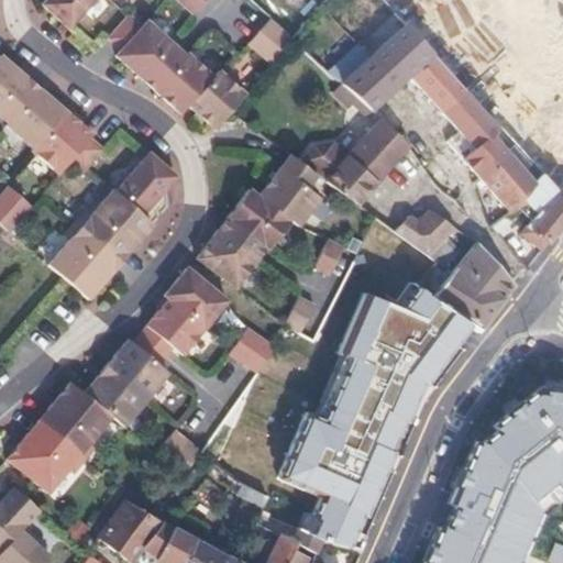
[(92,0),(43,0),(39,6),(66,30),(92,0)]
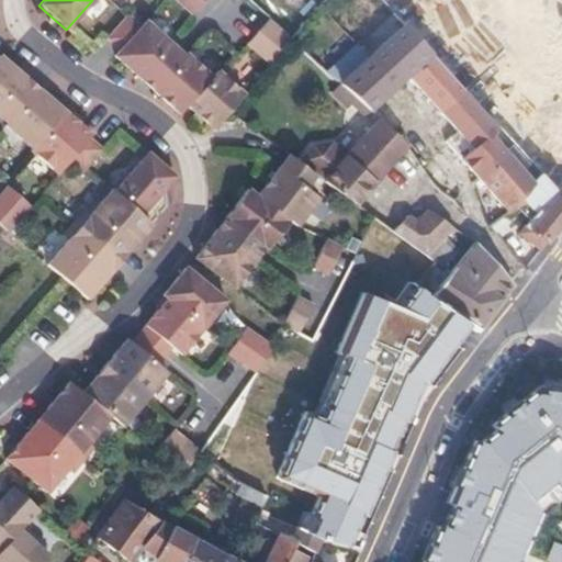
[(175,0),(189,13),(200,2),(197,0),(175,0)]
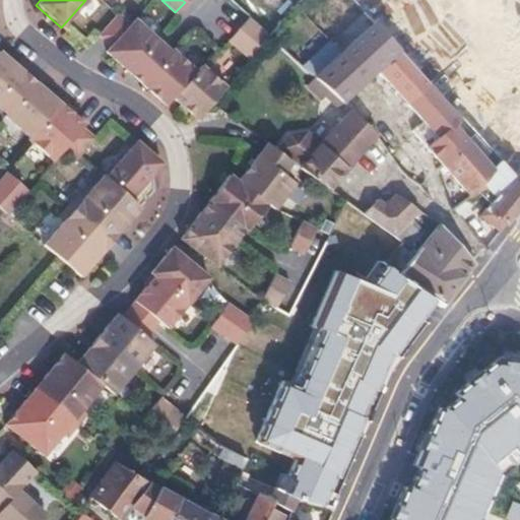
[(116,13),(115,15),(95,37),(108,47),(128,24),(116,13)]
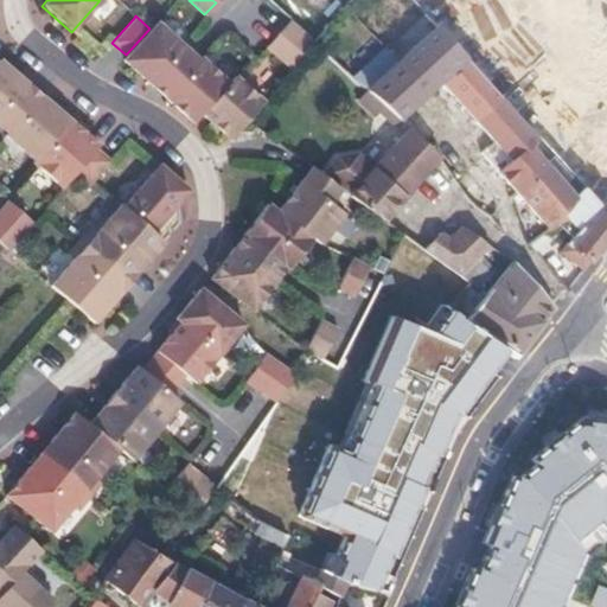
[(435,26),(428,17),(400,44),(408,52),(435,26)]
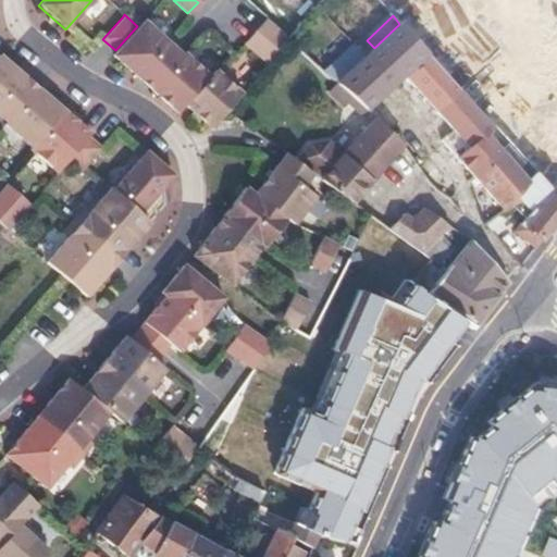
[(265,16),(254,31),(277,51),(288,38),(265,16)]
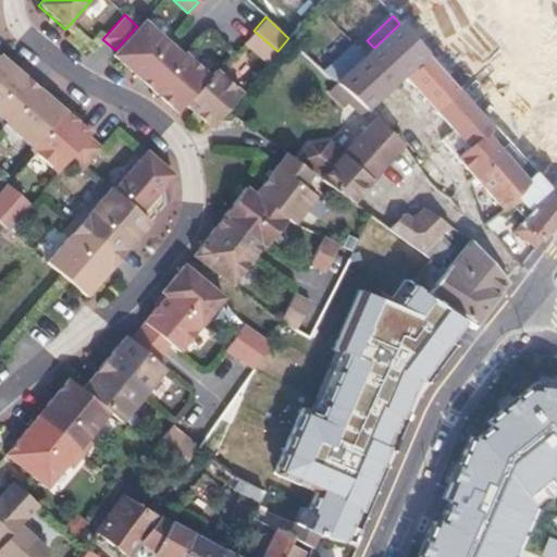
[(141,21),(137,26),(115,50),(110,56),(136,78),(168,45),(141,21)]
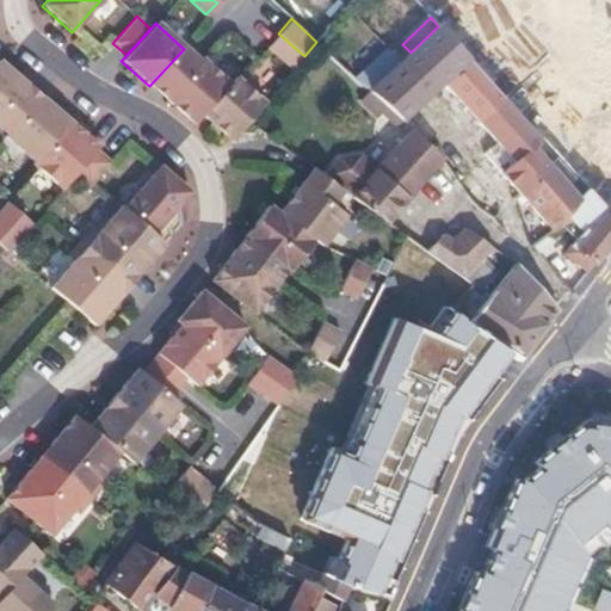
[(463,53),(438,26),(411,53),(401,61),(371,91),(401,117),(440,80),(467,56),(463,53)]
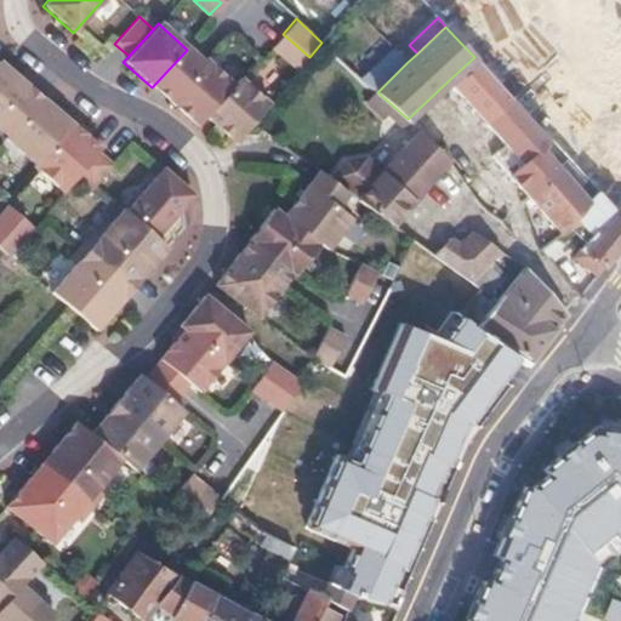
[(283,34),(271,47),(296,72),(309,57),(283,34)]
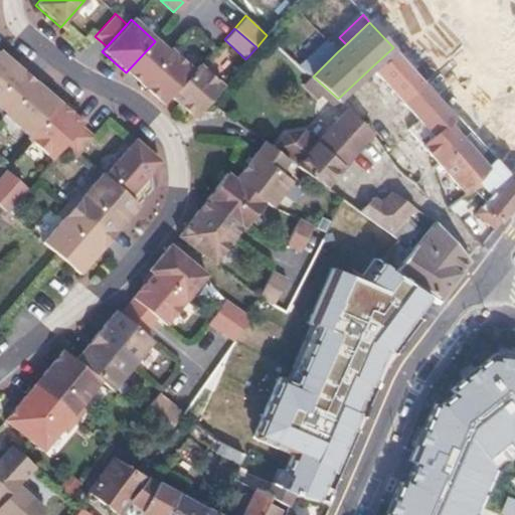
[(166,51),(155,41),(126,72),(137,82),(166,51)]
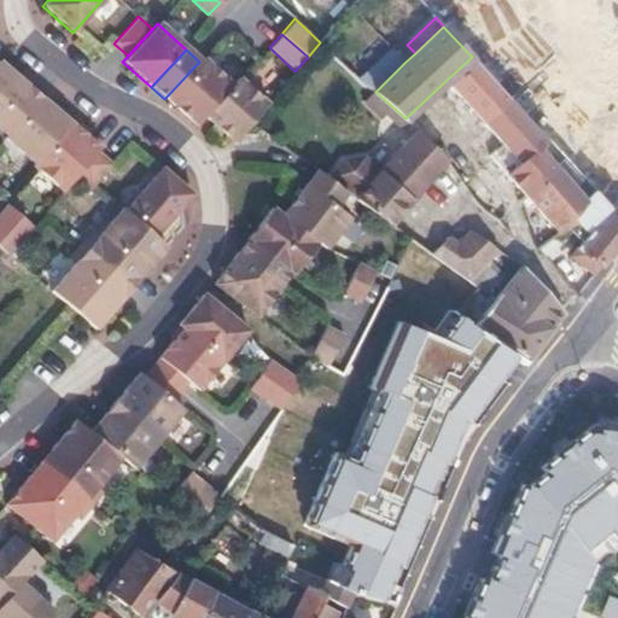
[(375,92),(406,62),(394,50),(361,79),(366,83),(375,92)]
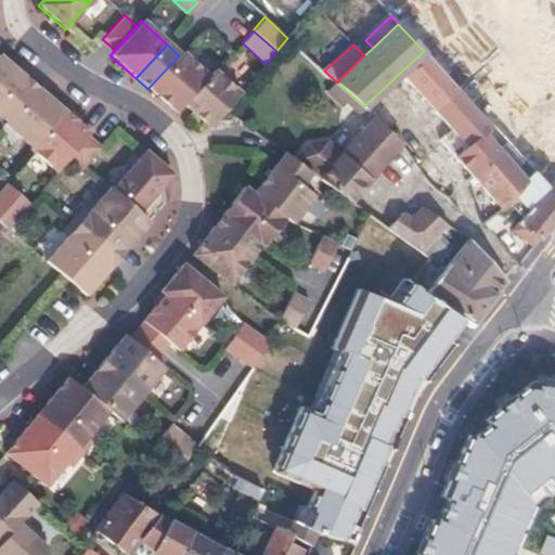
[(424,51),(400,73),(412,86),(436,111),(457,90),(424,51)]
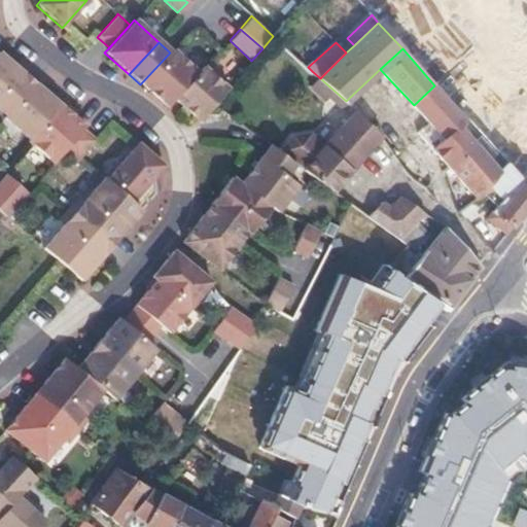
[(171,50),(170,53),(140,84),(165,106),(172,98),(195,72),(171,50)]
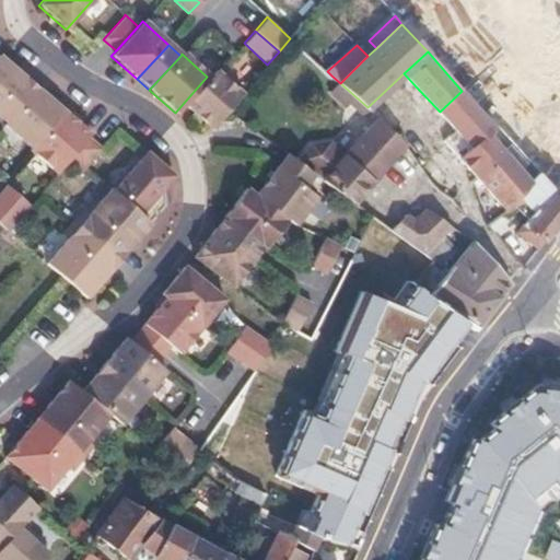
[(0,105),(4,102),(23,80),(0,59),(0,105)]
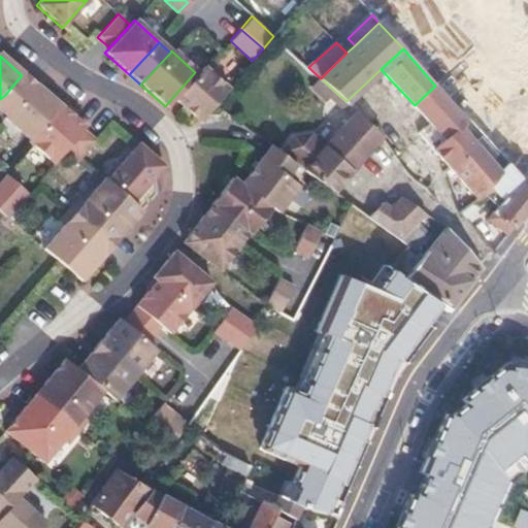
[(200,67),(195,72),(172,98),(199,122),(215,103),(226,91),(200,67)]
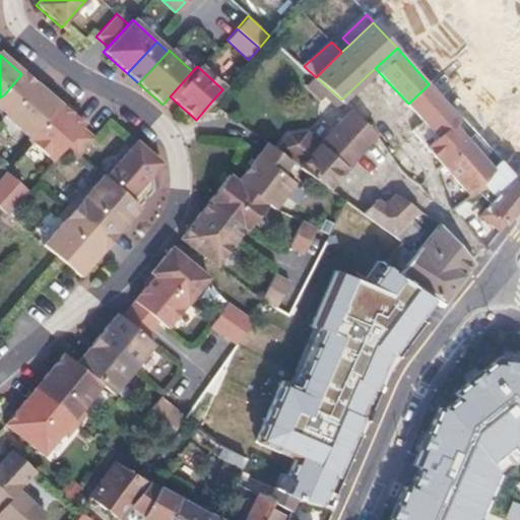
[(386,80),(375,68),(341,100),(350,109),(352,111),(386,80)]
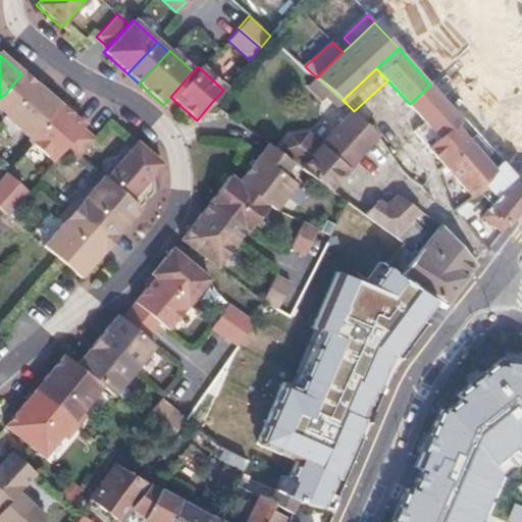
[(309,70),(300,80),(344,117),(352,109),(343,100),(317,77),(309,70)]
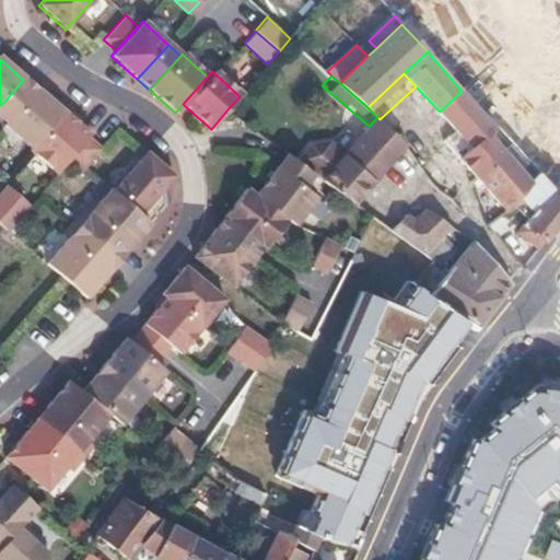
[(28,84),(23,80),(4,102),(16,111),(35,90),(28,84)]
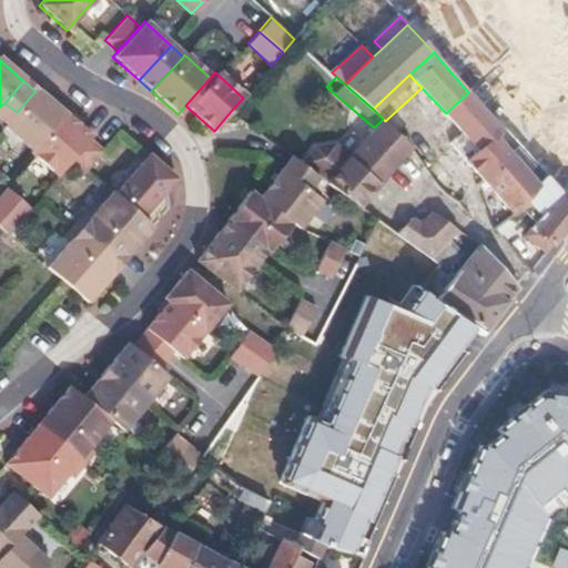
[(36,91),(17,112),(4,127),(2,130),(29,153),(62,114),(36,91)]
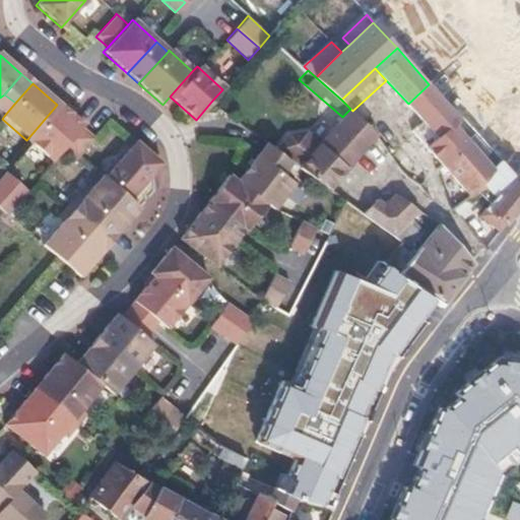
[(429,84),(408,104),(425,120),(440,136),(453,125),(462,120),(443,99),(429,84)]
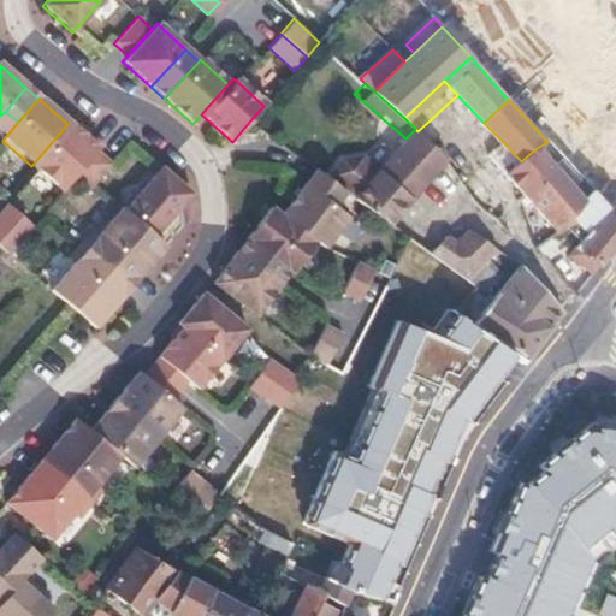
[(525,117),(548,142),(562,159),(581,181),(593,193),(594,191),(600,197),(615,183),(615,178),(542,100),(525,117)]
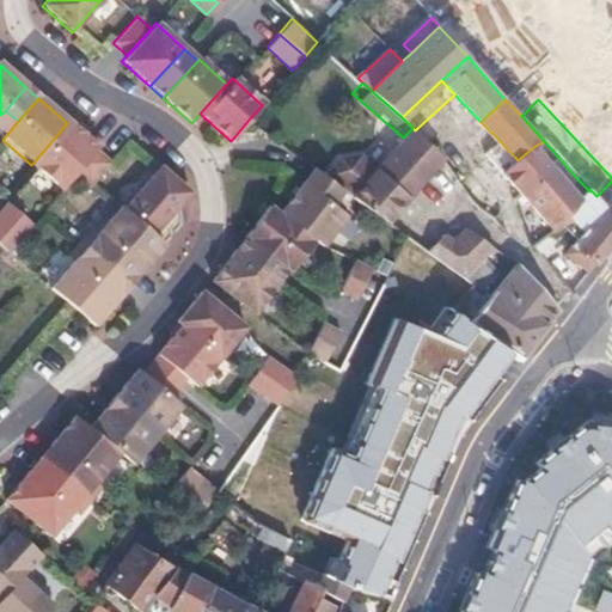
[(18,121),(5,111),(0,115),(0,132),(5,136),(18,121)]
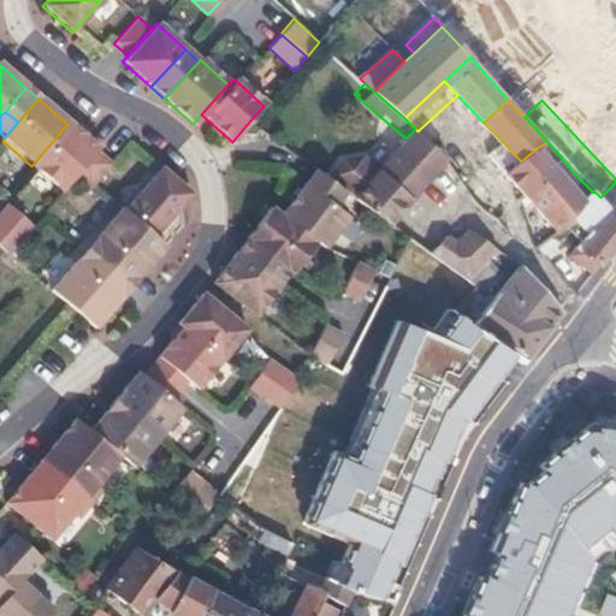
[(96,149),(67,124),(31,166),(30,167),(60,193),(71,179),(94,152),(96,149)]
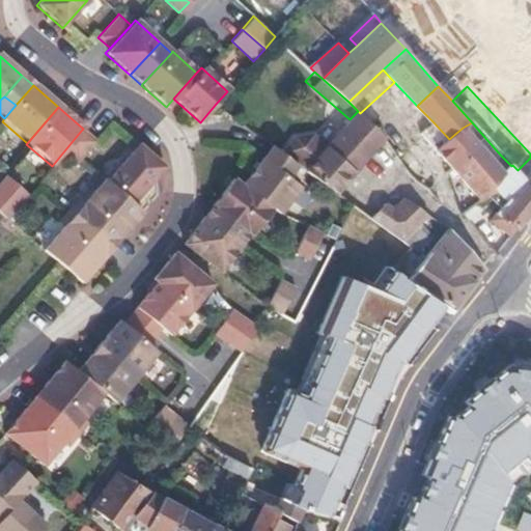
[(350,119),(336,135),(364,158),(384,134),(360,113),(358,111),(350,119)]
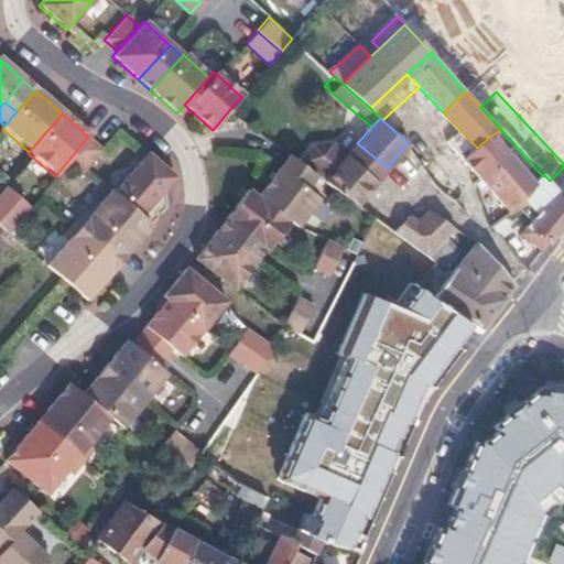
[(461,130),(447,141),(465,160),(477,148),(461,130)]
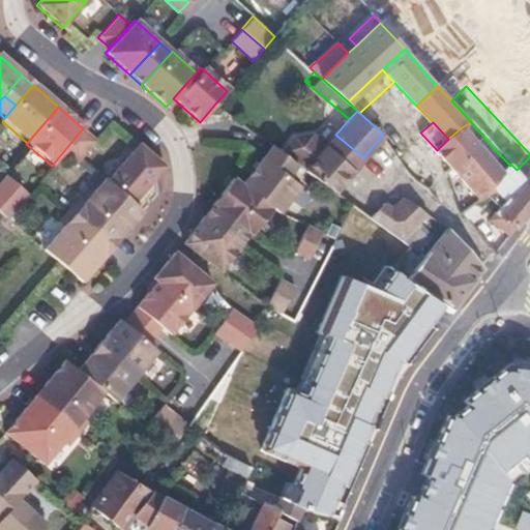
[(471,122),(462,127),(476,143),(483,137),(471,122)]
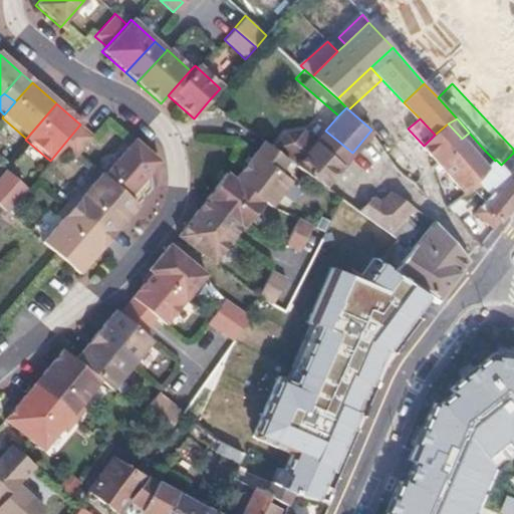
[(448,123),(435,135),(424,146),(437,162),(462,139),(448,123)]
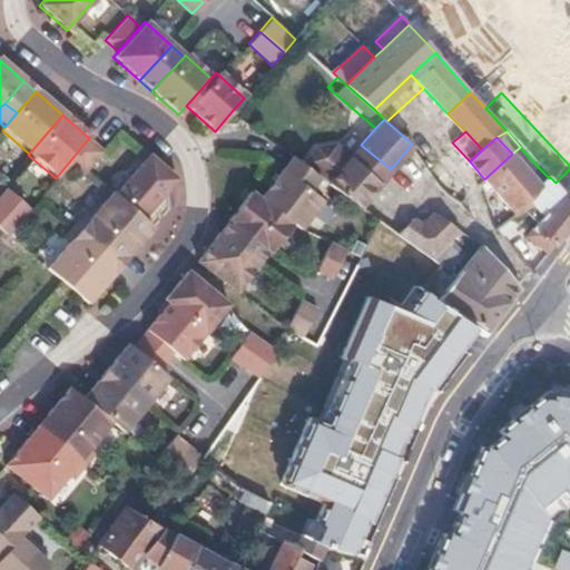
[(100,153),(87,140),(66,166),(80,177),(85,172),(100,153)]
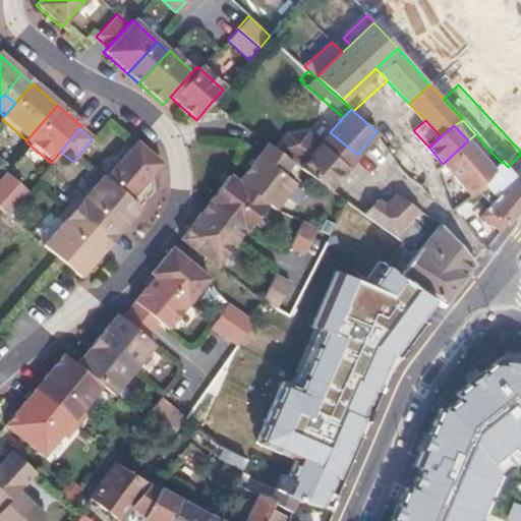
[(357,155),(330,132),(299,168),(329,189),(344,170),(357,155)]
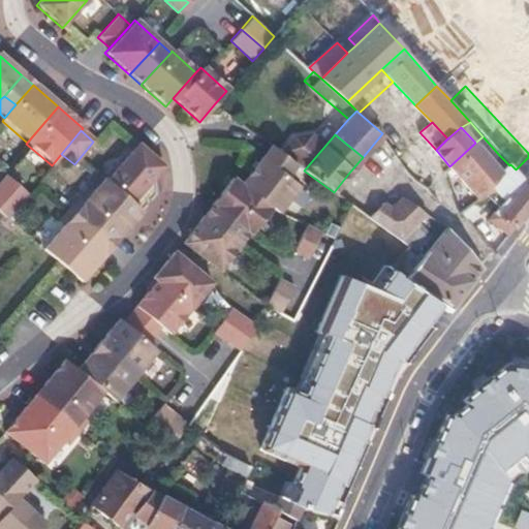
[(483,136),(475,143),(492,161),(499,155),(483,136)]
